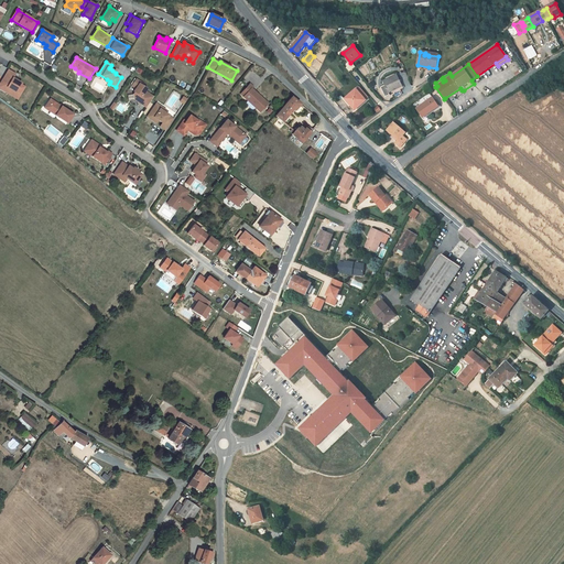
[(3,86),(15,93),(21,84),(15,80),(11,78),(12,77),(14,75),(8,71),(0,82),(0,89),(0,90),(3,86)]
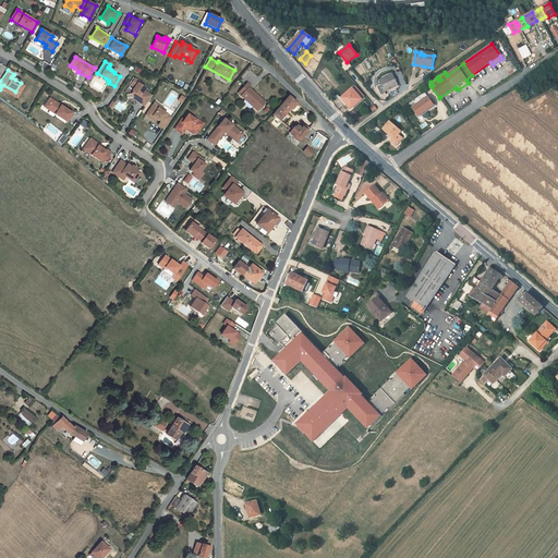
[(385,94),(384,92),(398,85),(393,76),(379,83),(380,85),(376,86),(381,96),(385,94)]
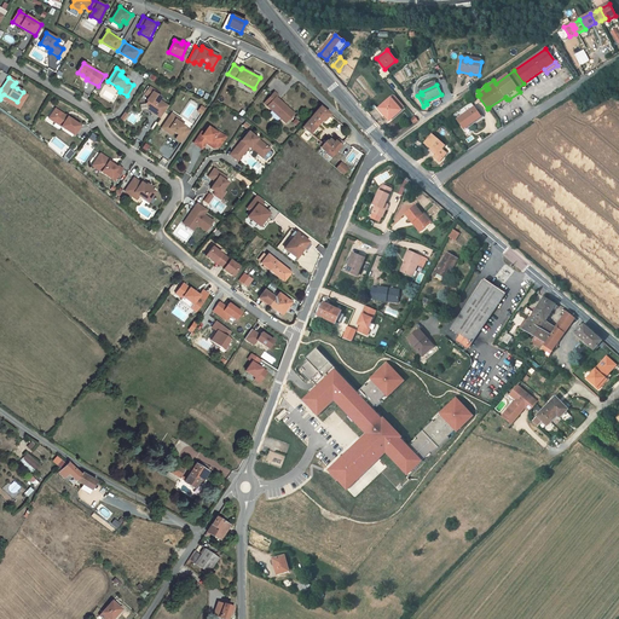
[(148,110),(161,119),(168,106),(162,103),(163,100),(158,97),(160,94),(151,90),(148,97),(151,99),(149,103),(150,104),(149,106),(148,110)]
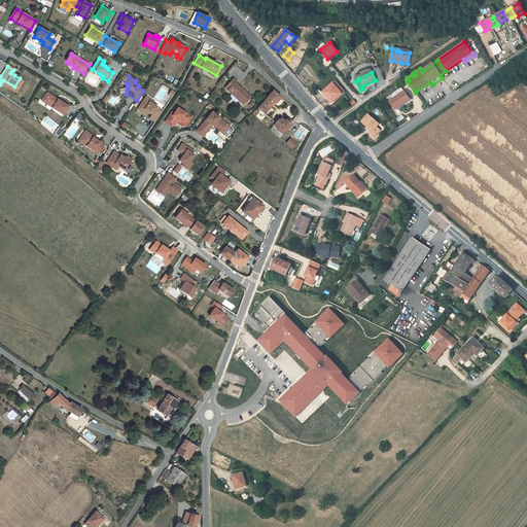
[(0,84),(11,91),(14,86),(3,80),(0,84)]
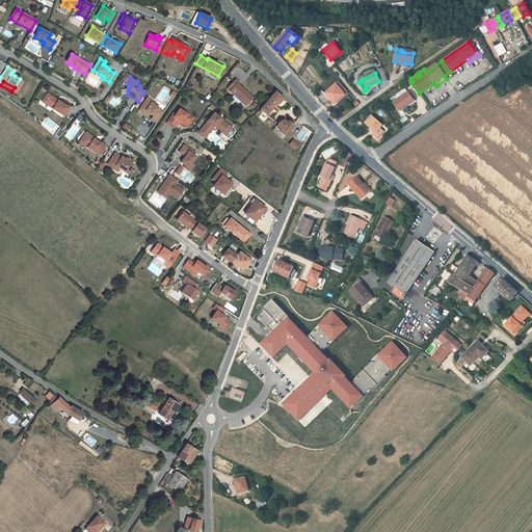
[(232,84),(227,88),(245,106),(253,98),(237,83),(234,86),(232,84)]
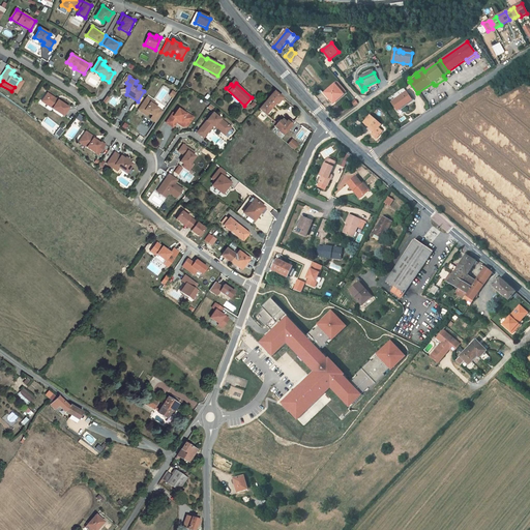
[(337,83),(335,85),(344,94),(346,92),(337,83)]
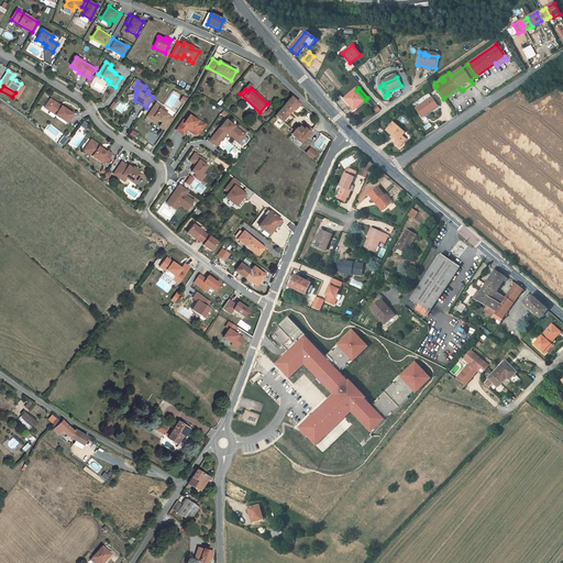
[(355,89),(345,99),(351,105),(350,106),(354,110),(365,100),(356,90),(355,89)]
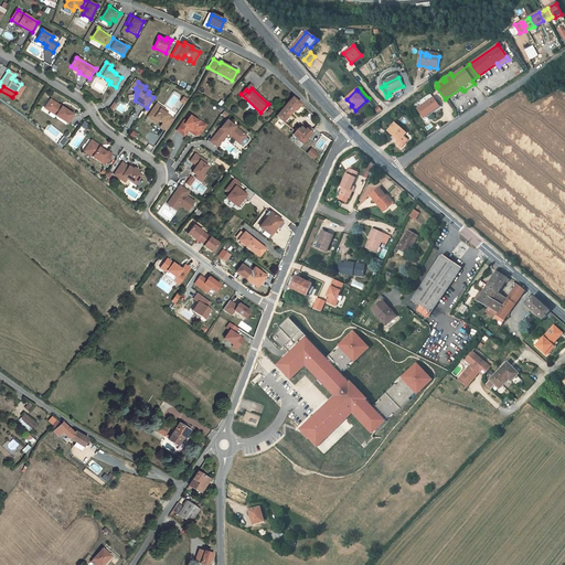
[(415,106),(423,118),(438,107),(439,108),(441,107),(440,106),(439,107),(430,95),(415,106)]
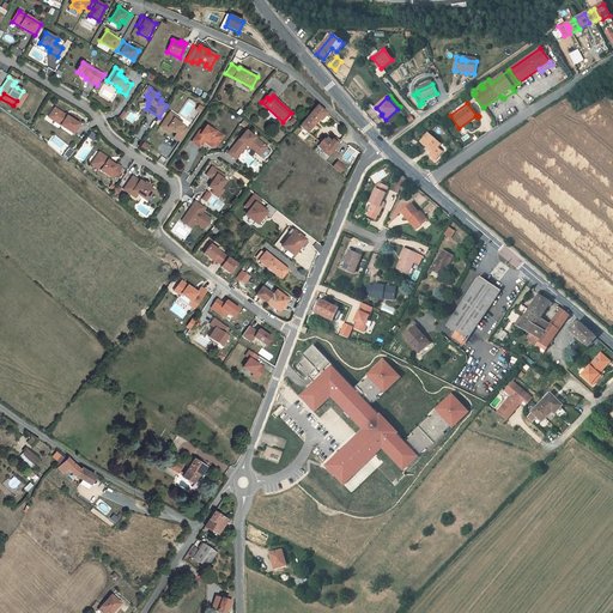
[(326,114),(316,105),(299,126),(307,133),(321,115),(323,116),(326,114)]
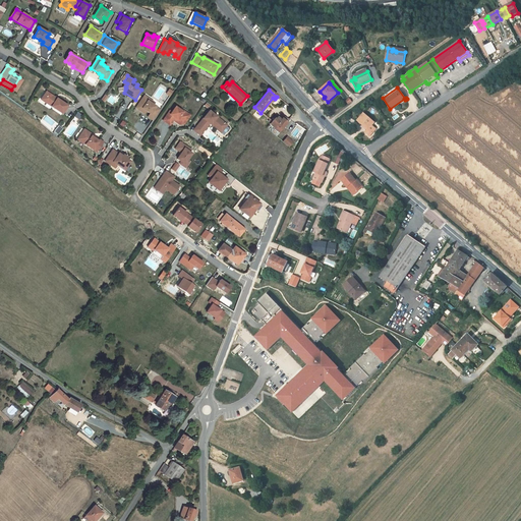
[(47,92),(41,100),(51,107),(52,106),(44,101),(49,94),(47,92)]
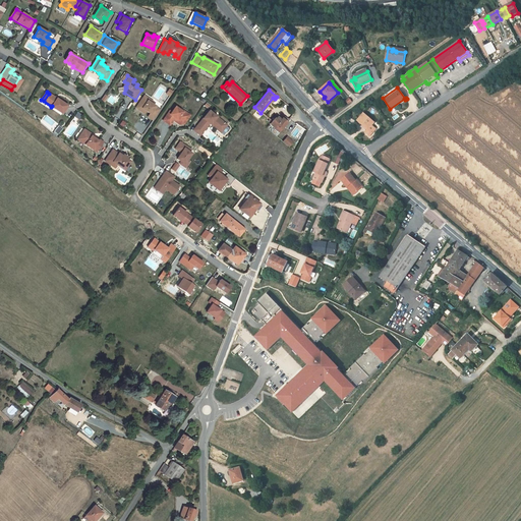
[(51,107),(62,114),(67,106),(49,94),(44,101),(52,106),(51,107)]
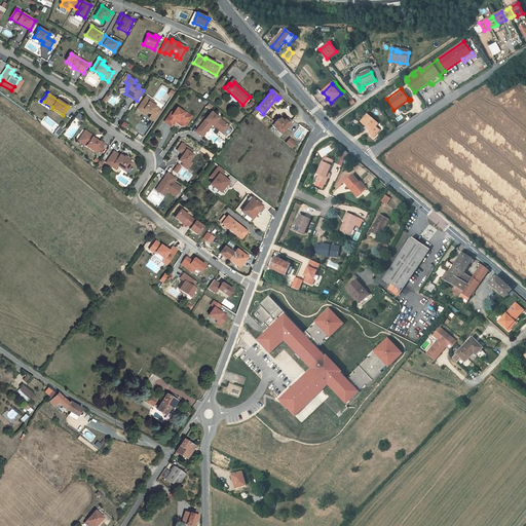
[(145,97),(143,100),(148,103),(148,102),(153,105),(154,103),(145,97)]
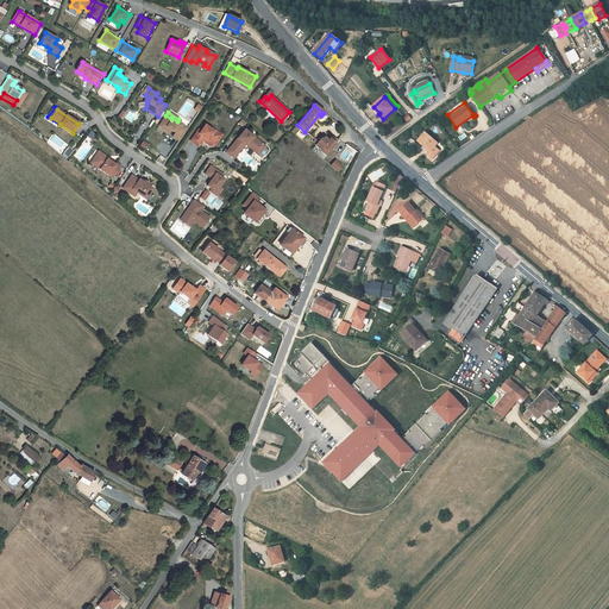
[(173,137),(179,140),(187,129),(181,125),(182,125),(177,121),(171,118),(171,119),(165,115),(158,126),(164,130),(165,127),(171,130),(175,133),(173,137)]
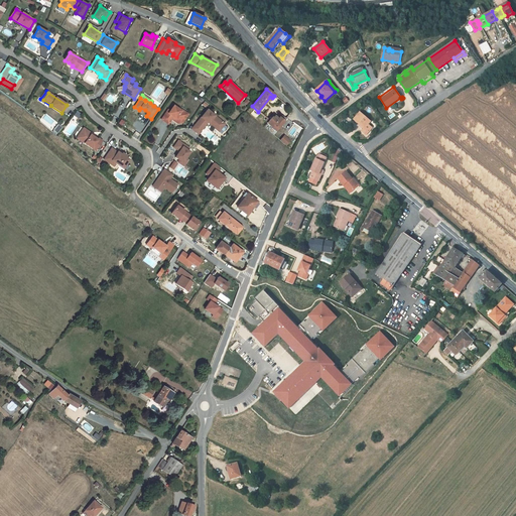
[(400,98),(386,108),(387,109),(401,99),(400,98)]
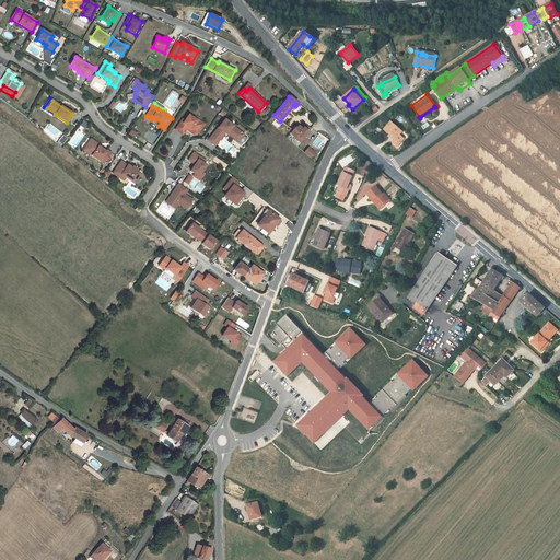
[(181,123),(175,130),(183,135),(186,130),(187,127),(197,133),(203,125),(197,119),(196,120),(188,115),(183,124),(181,123)]
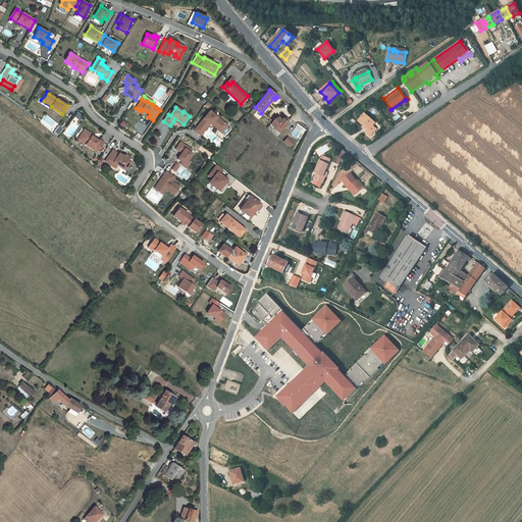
[(210,111),(197,126),(204,132),(210,124),(211,125),(211,124),(218,129),(223,123),(210,111)]
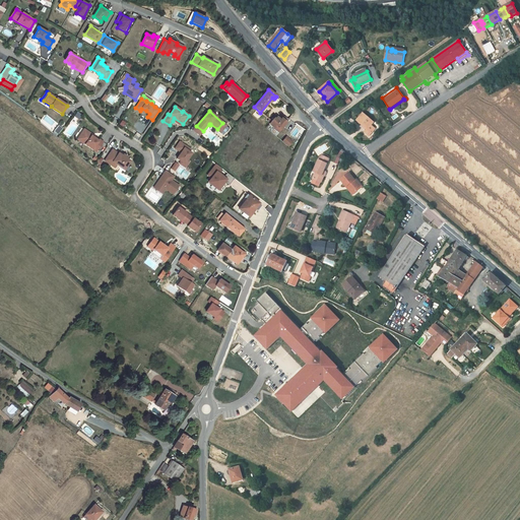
[(363,114),(358,120),(368,129),(365,133),(369,136),(375,129),(371,125),(373,123),(363,114)]
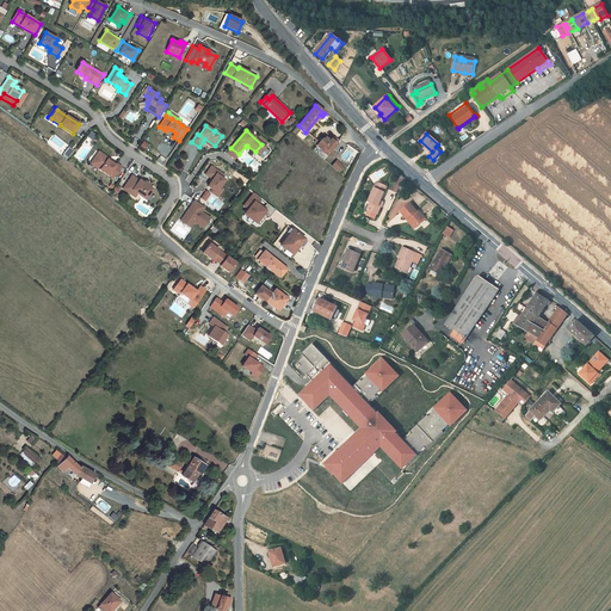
[(321,139),(316,146),(322,150),(327,155),(329,153),(338,141),(334,137),(332,140),(331,140),(329,141),(325,137),(323,140),(321,139)]
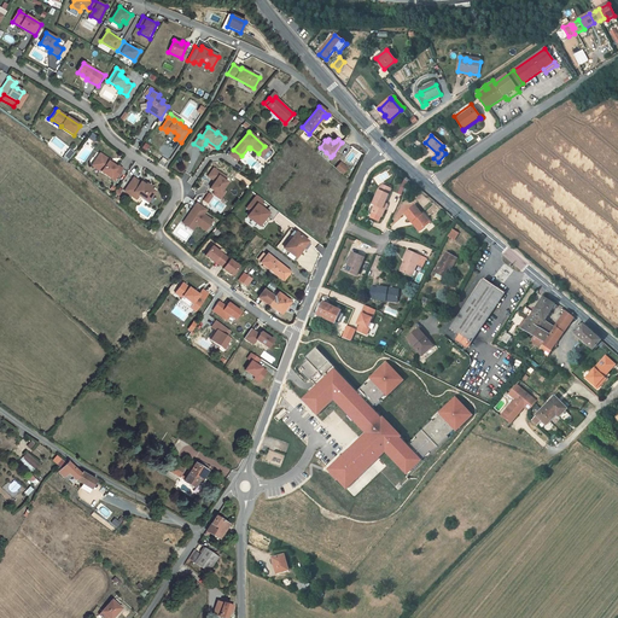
[(250,149),(261,158),(269,150),(264,146),(258,153),(250,147),(250,149)]
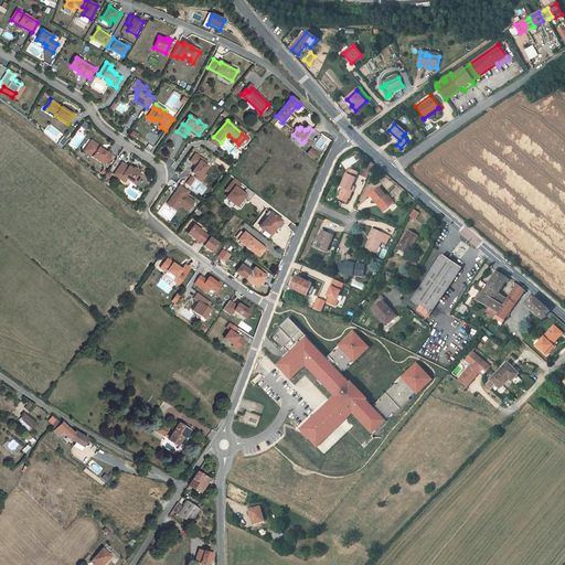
[(213,137),(210,141),(216,147),(221,142),(213,137)]
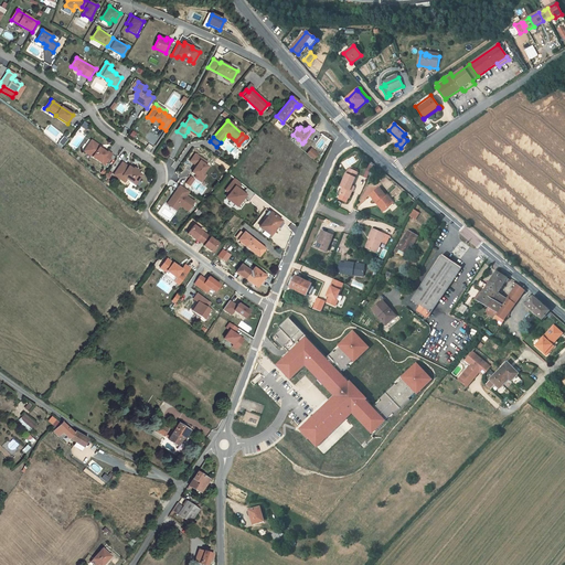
[(91,140),(84,151),(86,153),(93,144),(102,150),(103,149),(91,140)]
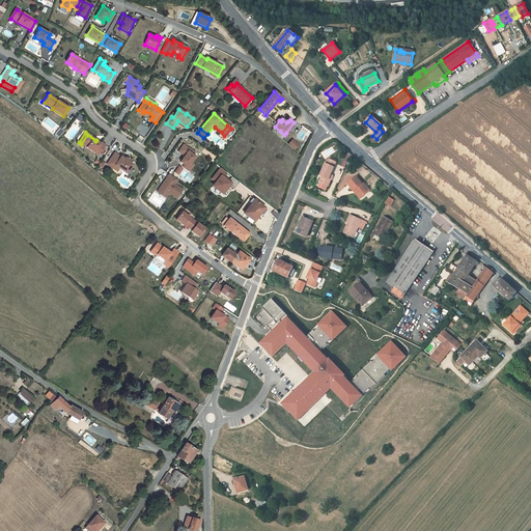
[(98,156),(105,145),(102,143),(101,144),(95,141),(87,135),(81,144),(98,156)]
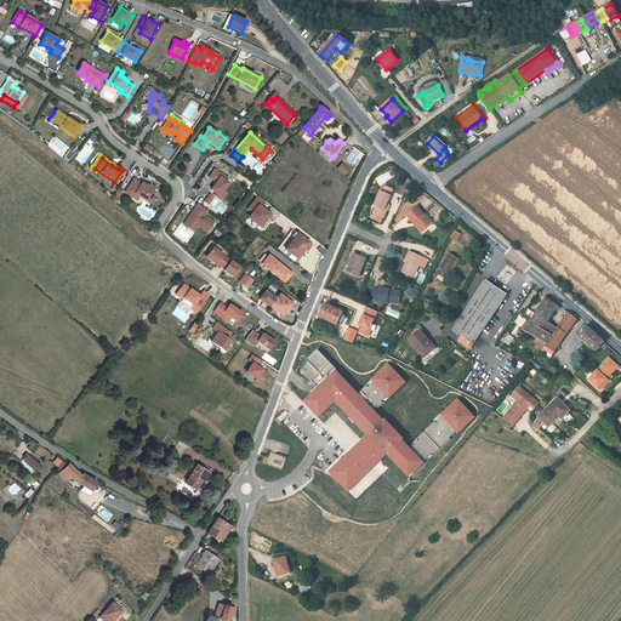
[(342,164),(337,169),(343,175),(349,170),(342,164)]
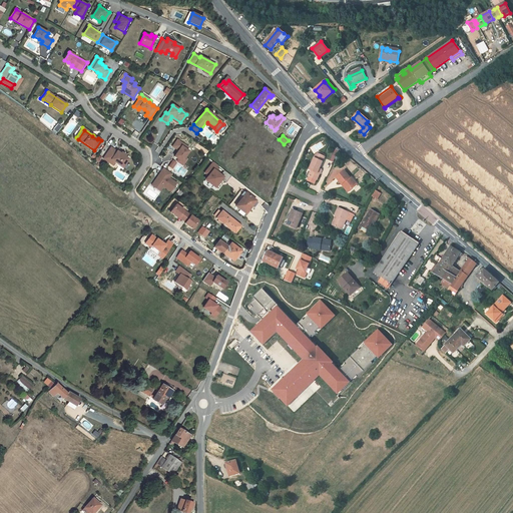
[(176,140),(172,147),(177,151),(174,157),(178,159),(181,162),(184,158),(188,151),(186,149),(187,147),(176,140)]
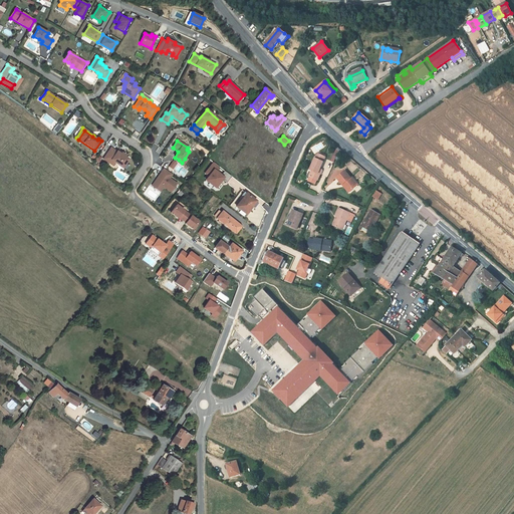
[(114,163),(122,168),(129,160),(124,157),(125,156),(121,153),(120,155),(116,152),(110,149),(104,158),(110,162),(111,161),(114,163)]
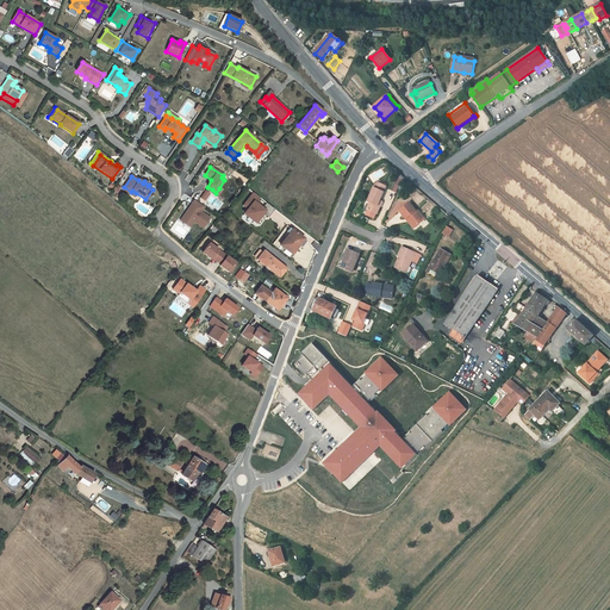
[(368,210),(366,215),(374,218),(377,213),(377,215),(380,207),(378,206),(380,200),(386,187),(377,182),(371,197),(372,198),(371,203),(367,210),(368,210)]
